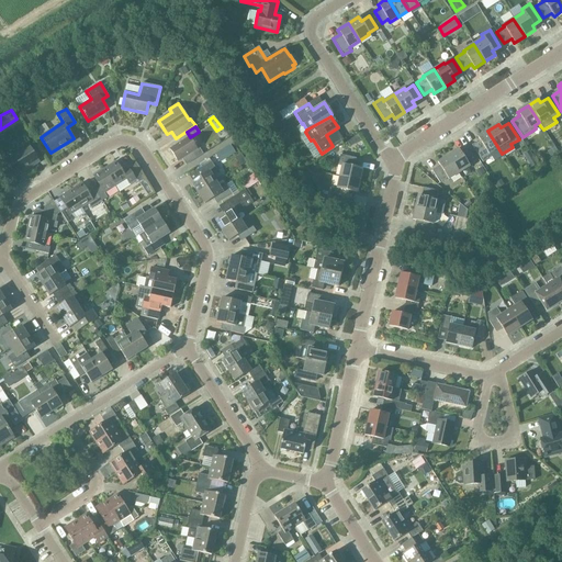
[(498,148),(487,131),(478,137),(480,141),(472,146),(483,163),(491,157),(489,154),(498,148)]
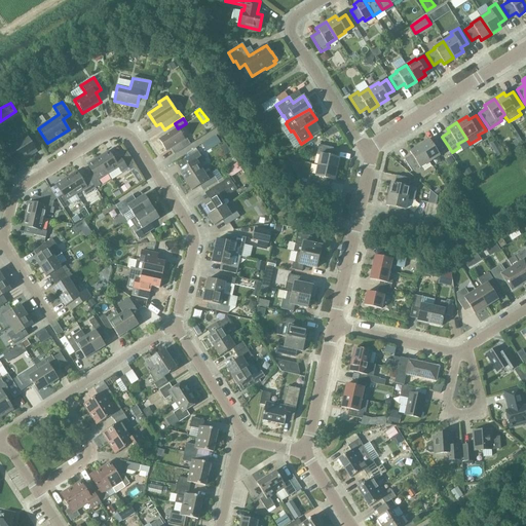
[(174,154),(189,144),(186,138),(184,140),(177,128),(158,140),(166,151),(170,149),(174,154)]
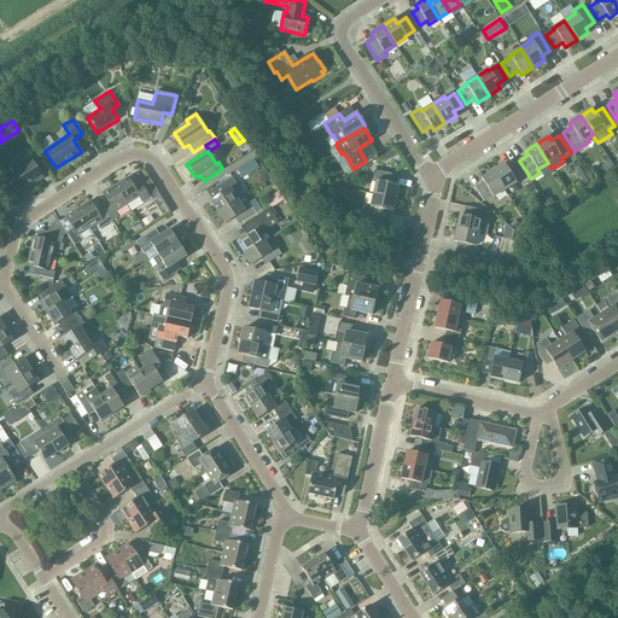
[(17,193),(42,176),(30,159),(13,170),(15,172),(6,176),(17,193)]
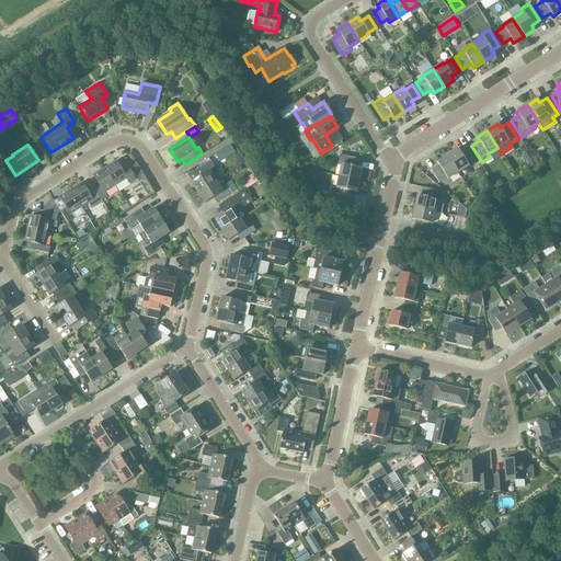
[(229,145),(215,155),(219,160),(226,157),(233,152),(229,145)]
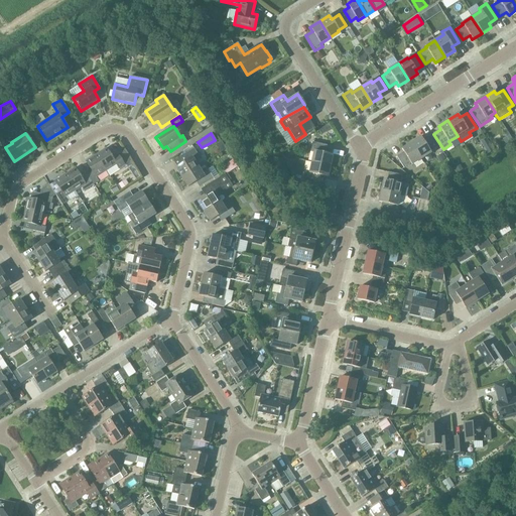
[(411,143),(421,159),(430,153),(429,151),(437,147),(430,136),(422,141),(420,137),(411,143)]
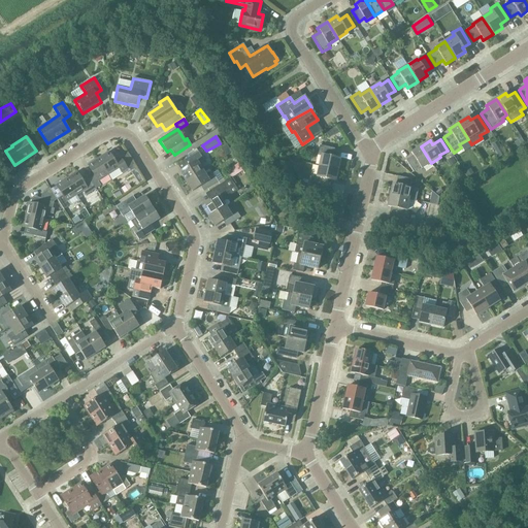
[(319,166),(337,170),(340,159),(335,158),(337,150),(320,145),(318,155),(321,156),(319,166)]
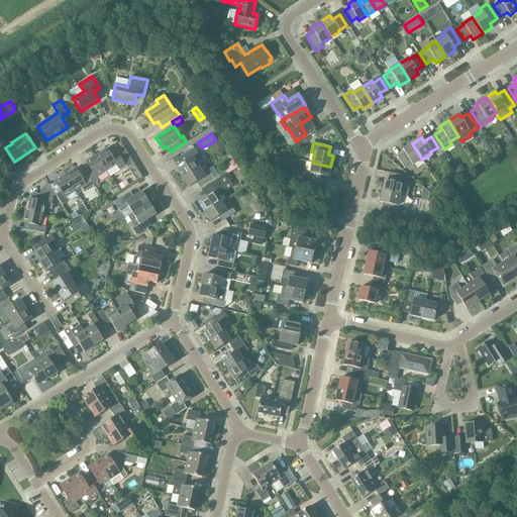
[(412,166),(422,160),(412,143),(402,149),(405,153),(398,158),(404,169),(412,164),(412,166)]
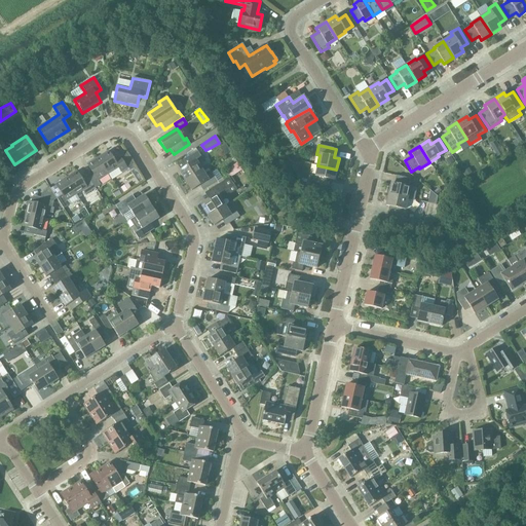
[(98,158),(108,175),(118,167),(121,172),(126,168),(120,158),(114,161),(108,151),(98,158)]
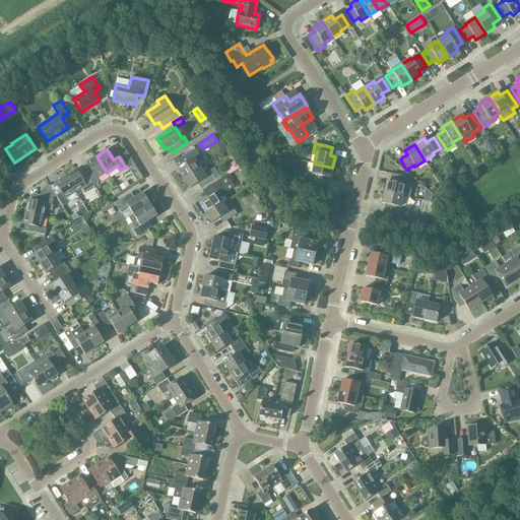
[(183,179),(199,169),(196,163),(201,159),(195,150),(185,156),(188,161),(177,170),(183,179)]
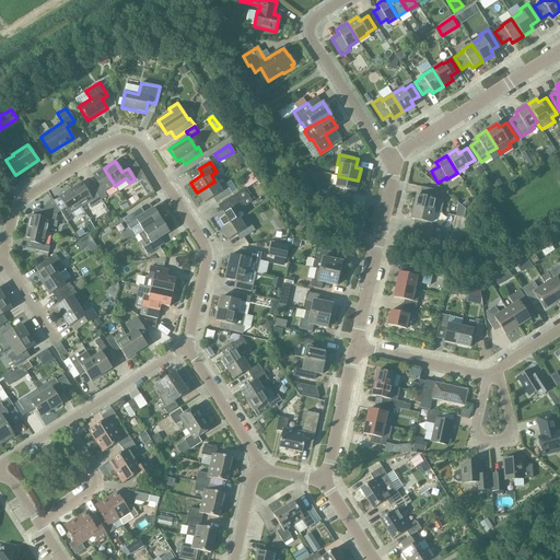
[(104,193),(115,186),(104,168),(93,175),(100,186),(94,190),(101,201),(107,197),(104,193)]
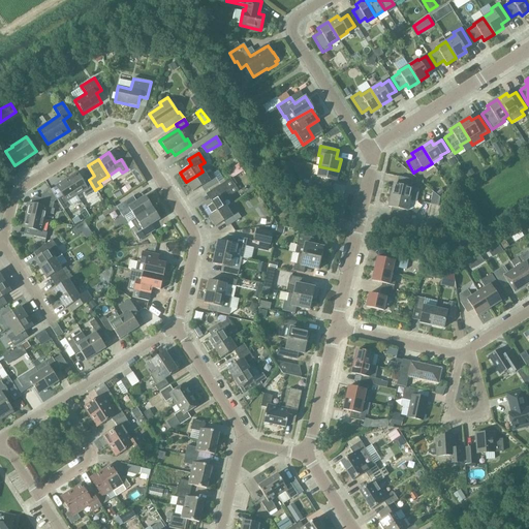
[(230,178),(243,172),(238,162),(225,168),(230,178)]
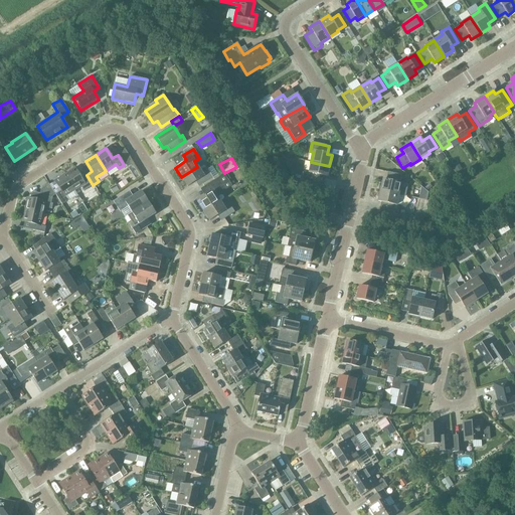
[(327,177),(329,166),(311,162),(308,172),(303,171),(301,182),(319,187),(320,187),(322,176),(327,177)]
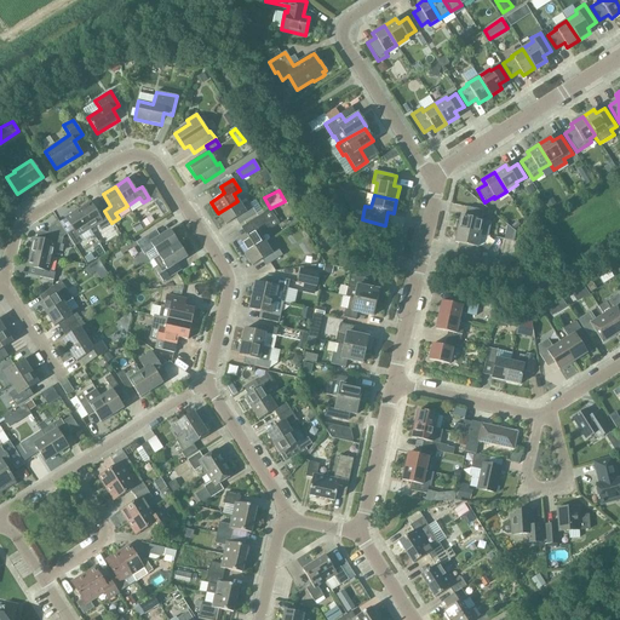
[(237,201),(218,213),(225,225),(240,216),(244,223),(245,225),(258,217),(256,214),(253,211),(248,204),(242,207),(237,201)]
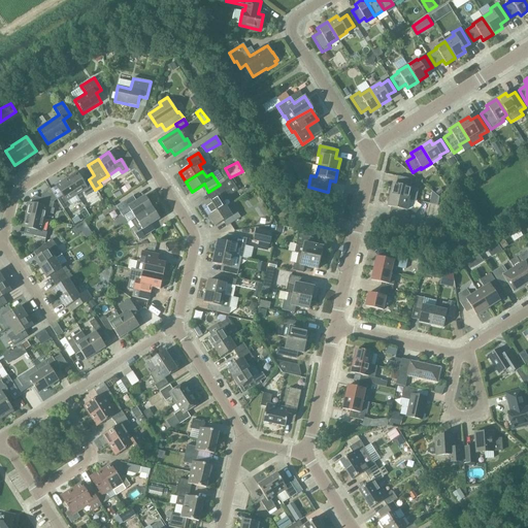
[(95,190),(89,179),(83,183),(76,172),(66,178),(76,195),(83,192),(86,196),(95,190)]
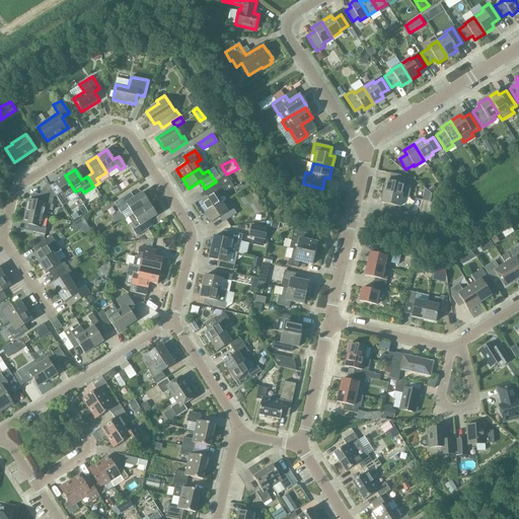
[(401,196),(404,186),(402,184),(404,176),(390,173),(390,174),(391,174),(389,181),(385,180),(383,192),(401,196)]
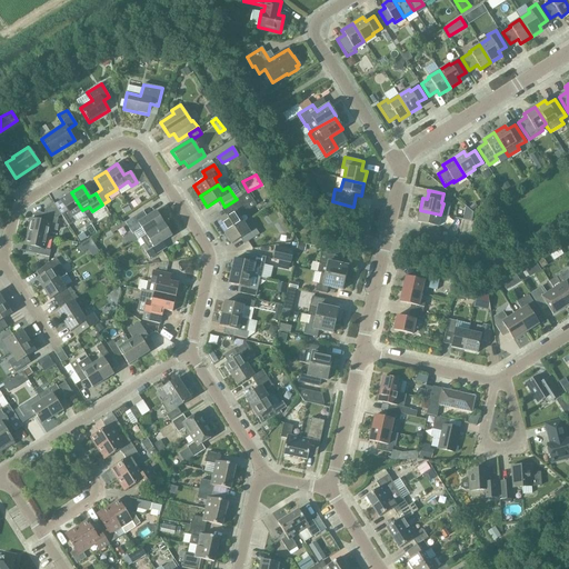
[(71,218),(82,210),(71,192),(60,200),(67,211),(61,215),(68,226),(75,222),(71,218)]
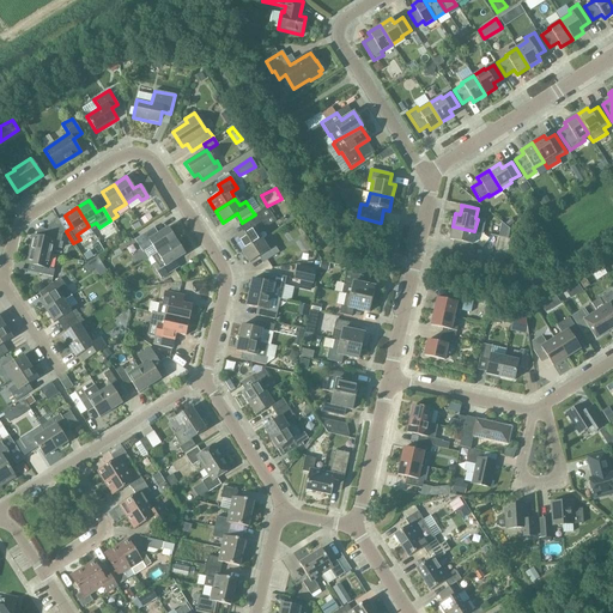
[(263,229),(261,224),(272,216),(267,207),(255,214),(242,223),(248,231),(235,240),(242,252),(261,240),(258,234),(263,229)]
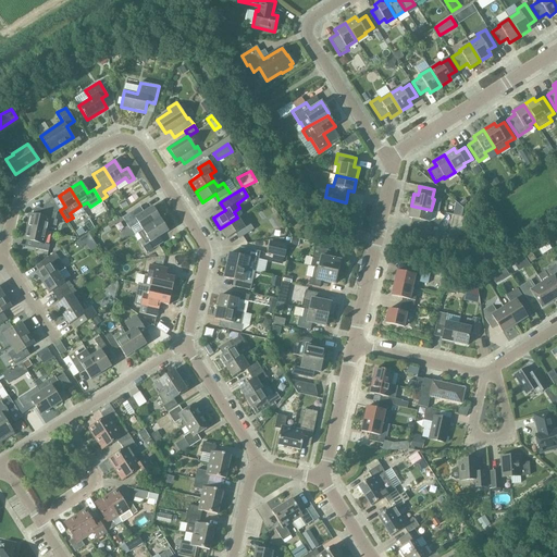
[(431,211),(431,210),(411,206),(408,218),(413,219),(411,227),(410,227),(430,232),(432,222),(440,213),(440,212),(431,211)]
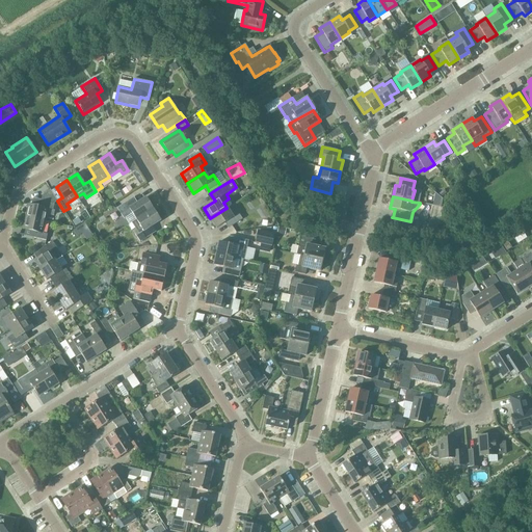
[(136,220),(153,209),(145,197),(137,204),(133,197),(116,208),(124,219),(132,213),(136,220)]
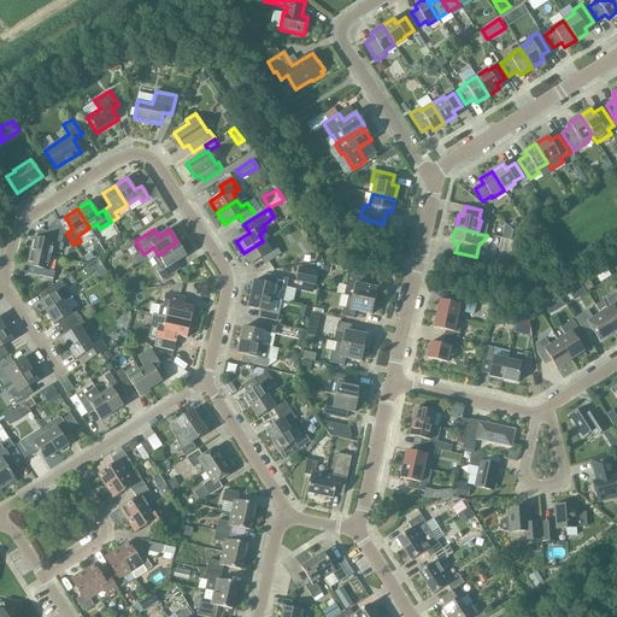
[(63,245),(60,244),(63,236),(48,233),(47,241),(33,238),(30,252),(52,257),(53,248),(62,251),(63,245)]
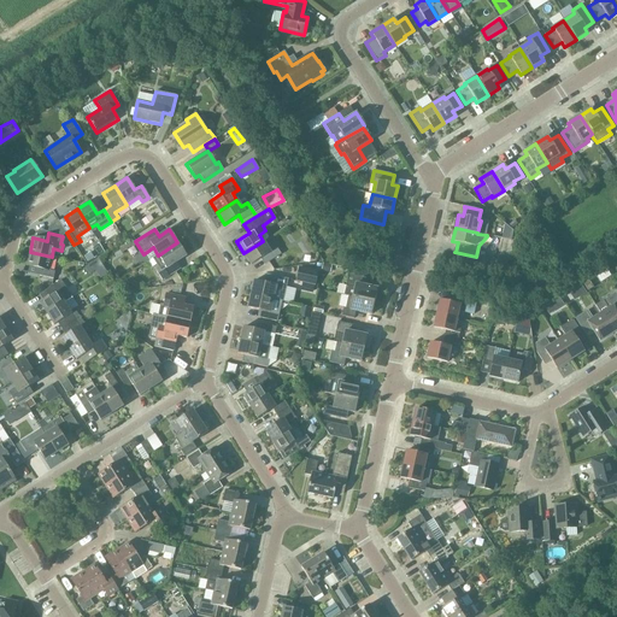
[(263,241),(244,253),(251,265),(264,256),(269,263),(281,254),(276,248),(270,252),(263,241)]
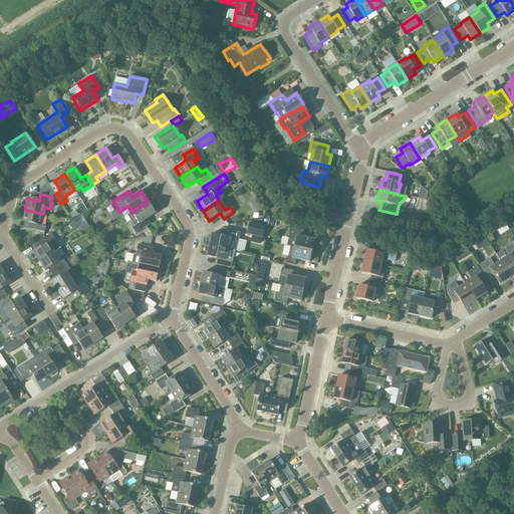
[(148,202),(132,213),(136,219),(129,223),(135,234),(150,224),(147,218),(155,213),(148,202)]
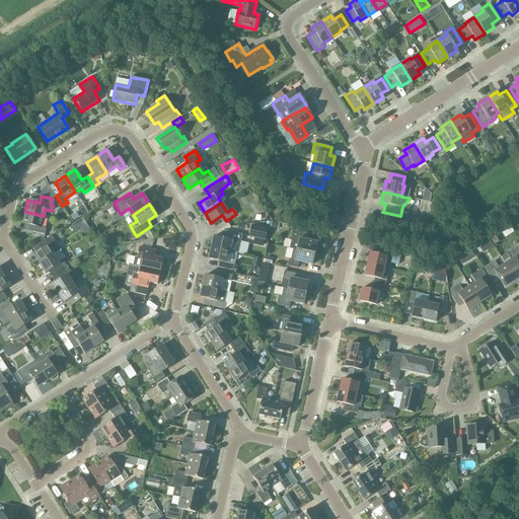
[(41,227),(44,216),(25,212),(22,223),(33,226),(32,232),(45,234),(46,228),(41,227)]
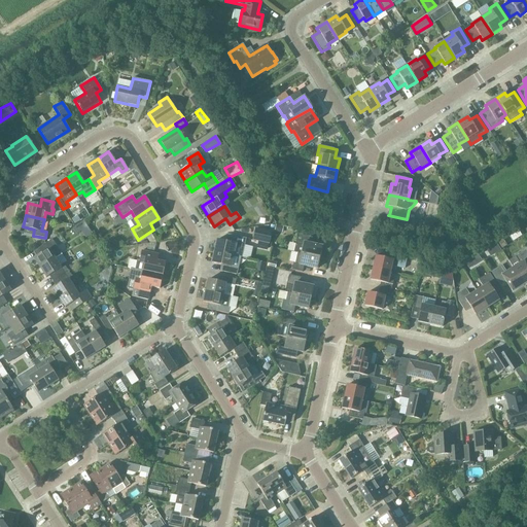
[(269,244),(272,232),(255,229),(252,240),(269,244)]
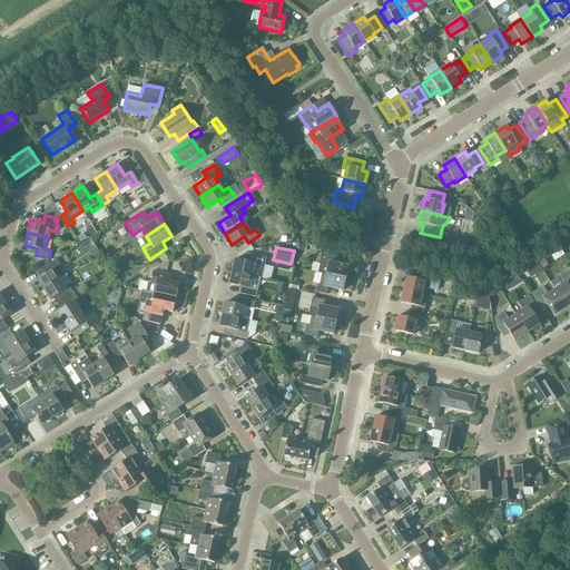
[(318,273),(321,274),(345,278),(347,266),(334,264),(335,257),(322,254),(320,265),(321,265),(318,273)]
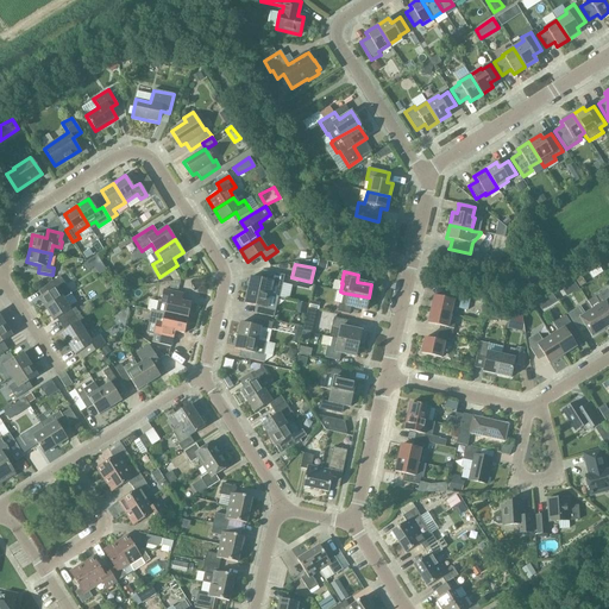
[(250,277),(248,290),(277,297),(280,297),(284,276),(268,272),(265,281),(250,277)]
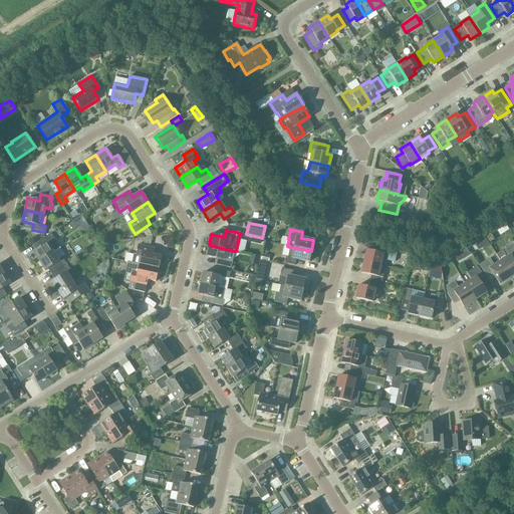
[(60,248),(50,234),(44,238),(36,243),(39,248),(33,252),(39,262),(60,248)]
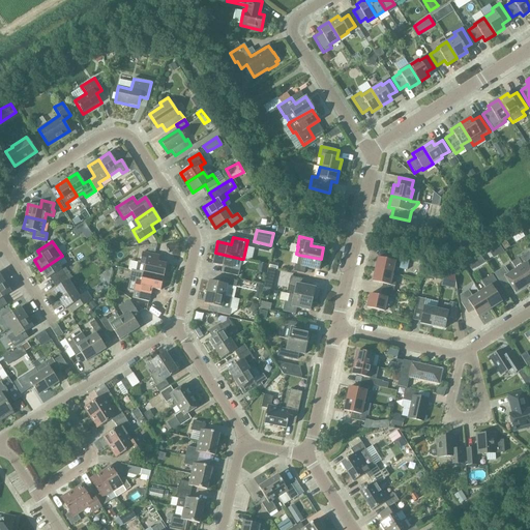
[(516,269),(526,286),(529,283),(529,254),(528,252),(518,258),(518,259),(511,263),(516,269)]
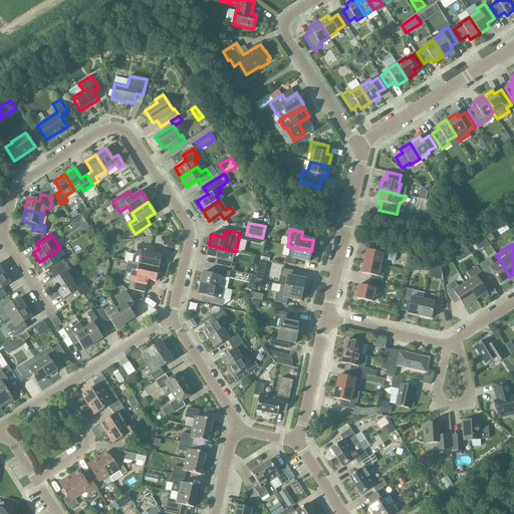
[(139,265),(158,269),(161,256),(153,255),(155,248),(138,245),(136,256),(141,257),(139,264),(139,265)]
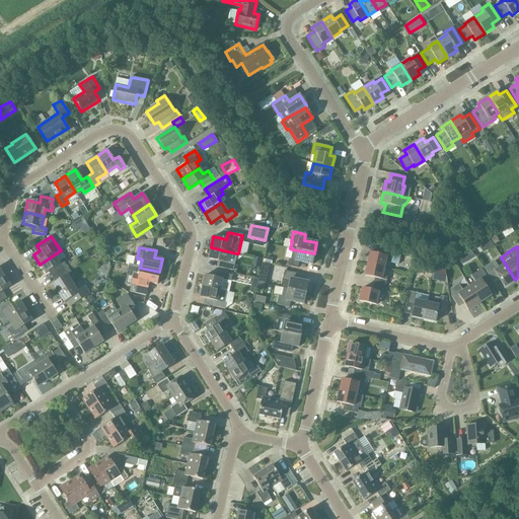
[(232,271),(236,253),(211,247),(208,258),(222,262),(220,268),(232,271)]
